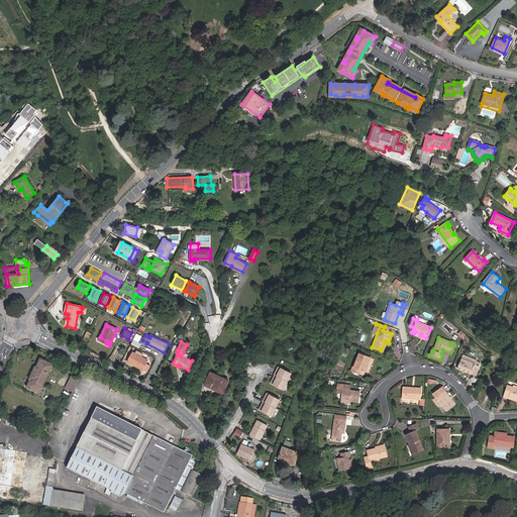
[(147,359),(141,356),(135,353),(132,352),(127,363),(141,371),(142,370),(147,372),(150,366),(145,364),(147,359)]
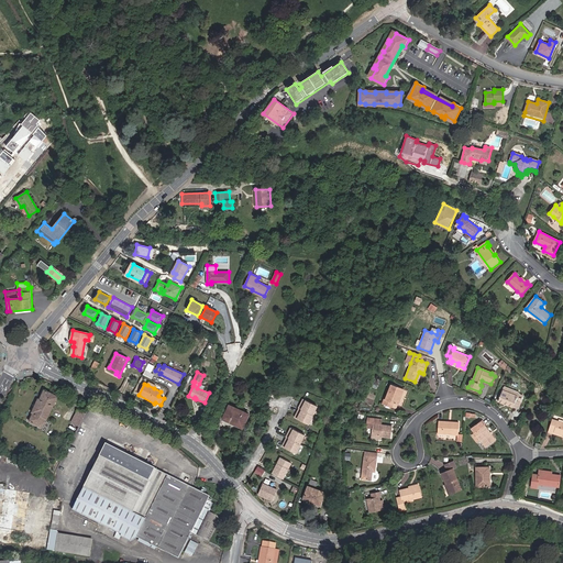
[(404,389),(392,385),(385,400),(393,403),(398,405),(404,389)]
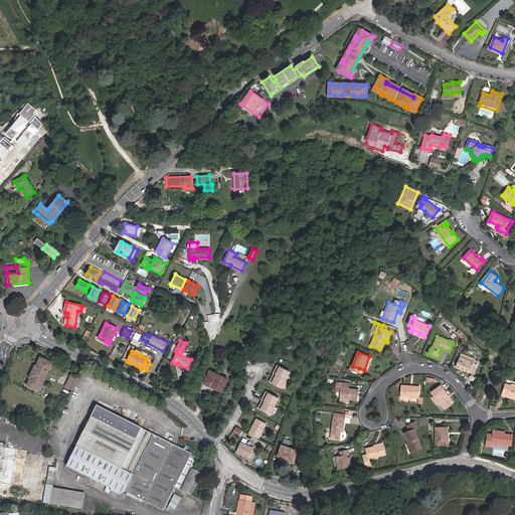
[(475,359),(462,354),(460,357),(473,362),(474,360),(475,359)]
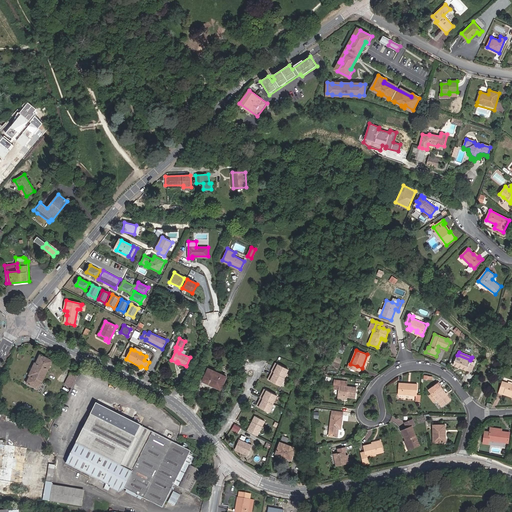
[(26,383),(39,389),(54,360),(41,354),(36,362),(35,362),(28,375),(30,376),(26,383)]
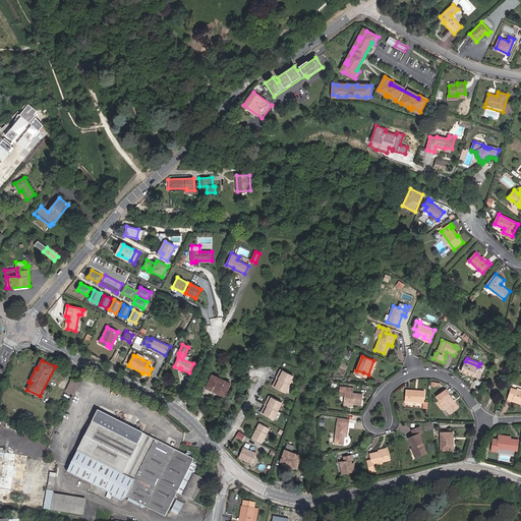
[(479,364),(478,366),(465,361),(461,371),(474,377),(477,370),(482,371),(484,366),(479,364)]
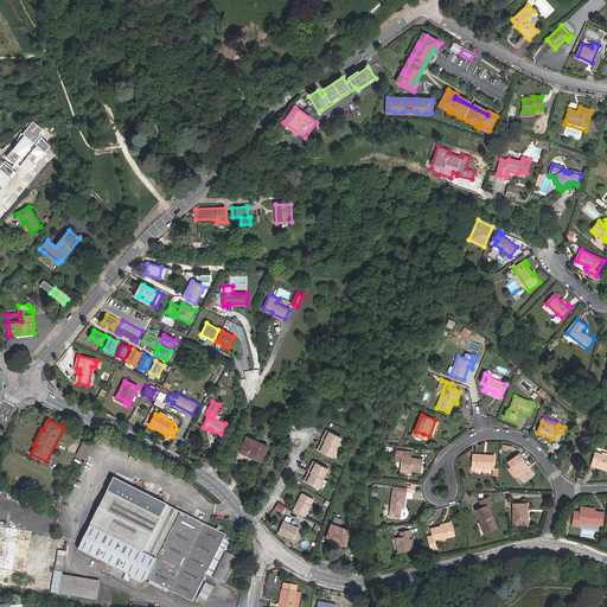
[(324,440),(325,441),(337,446),(342,436),(326,429),(324,434),(326,434),(323,440),(324,440)]
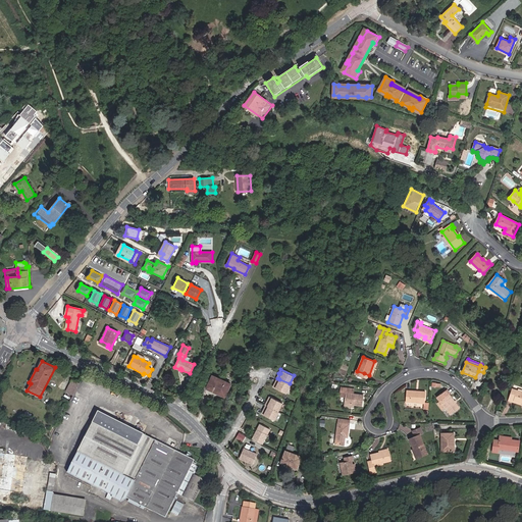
[(224,397),(230,384),(213,375),(207,388),(224,397)]
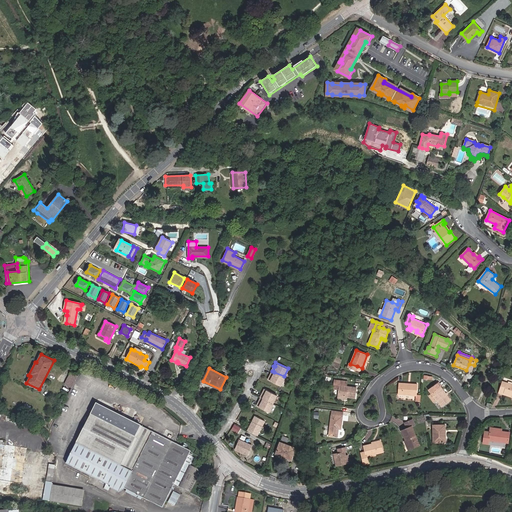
[(268,379),(280,385),(284,377),(284,376),(274,372),(273,371),(271,375),(271,376),(270,376),(268,379)]
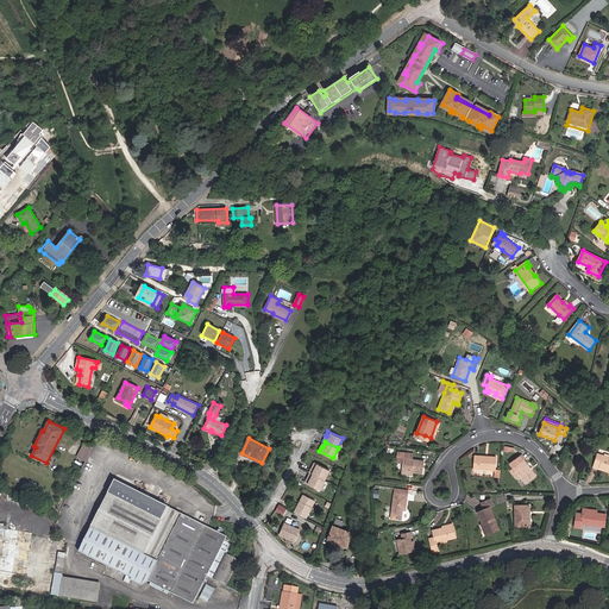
[(85,443),(77,457),(86,460),(93,447),(85,443)]
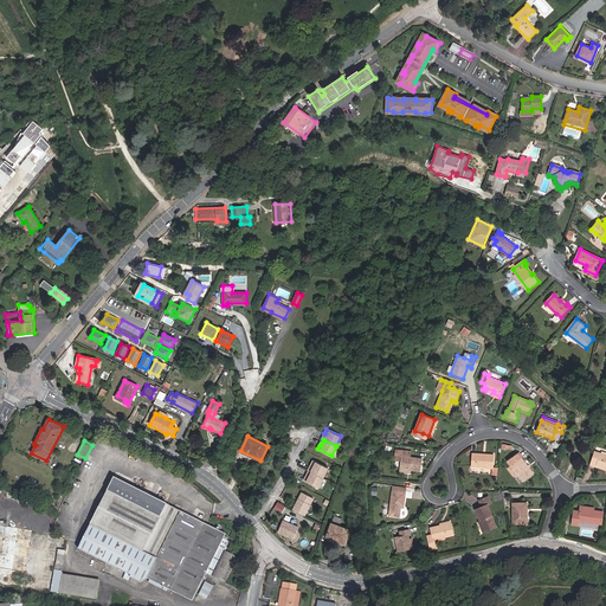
[(395,456),(401,457),(400,469),(411,470),(420,471),(423,459),(410,458),(411,452),(397,450),(395,456)]
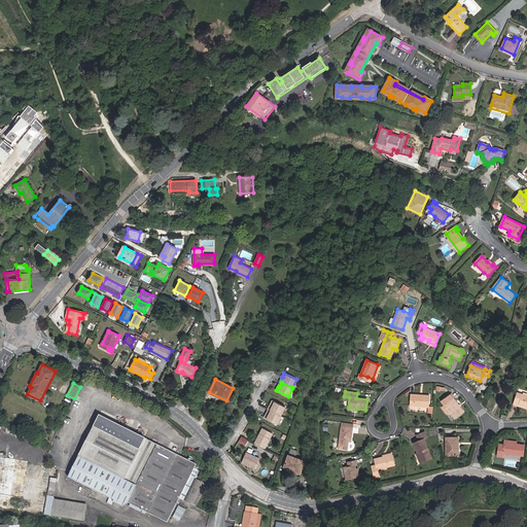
[(451,393),(442,400),(445,405),(450,412),(455,419),(464,412),(451,393)]
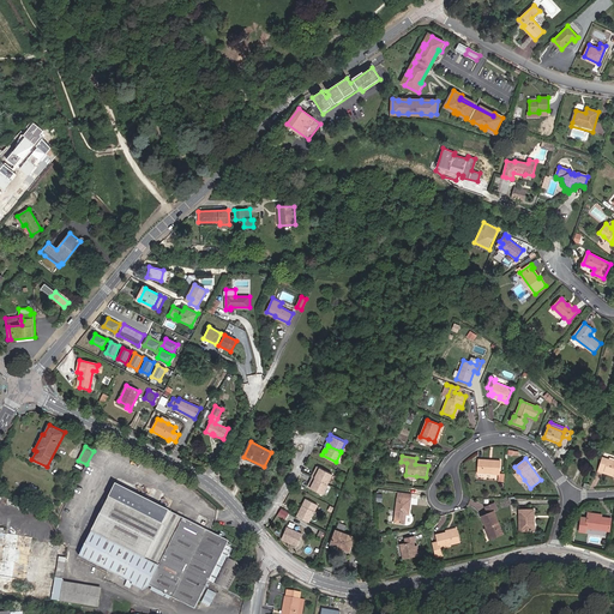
[(605,471),(613,474),(613,461),(603,458),(600,468),(605,469),(605,471)]
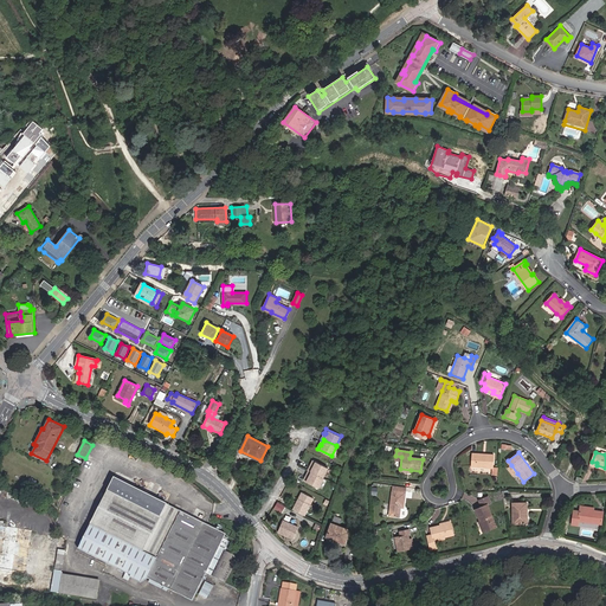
[(494,469),(494,456),(472,453),(471,466),(494,469)]
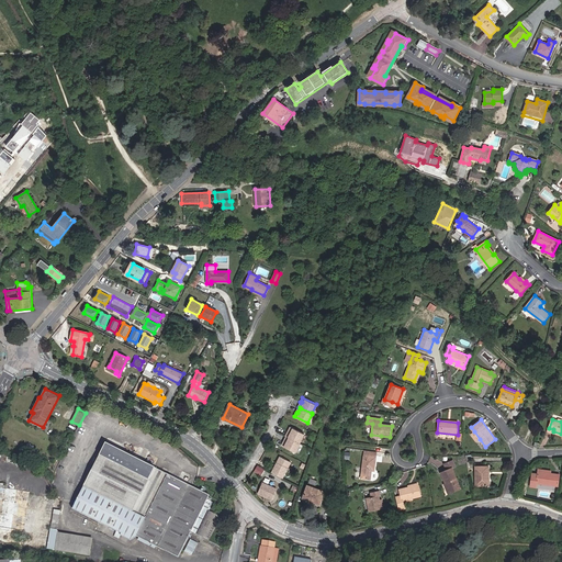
[(298,441),(302,433),(288,426),(287,429),(288,430),(287,431),(285,436),(298,441)]
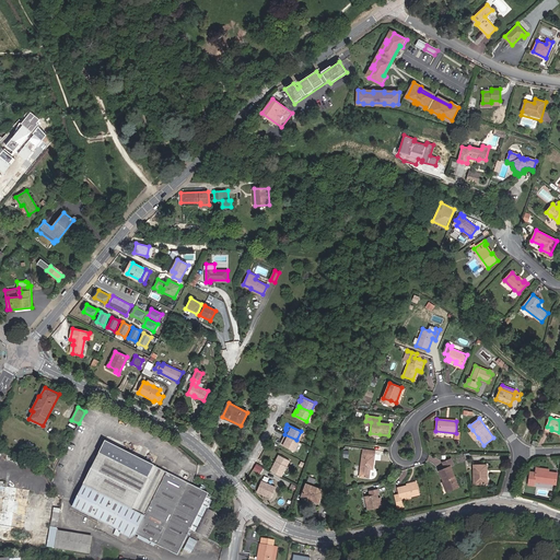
[(475,441),(478,438),(473,430),(469,433),(475,441)]
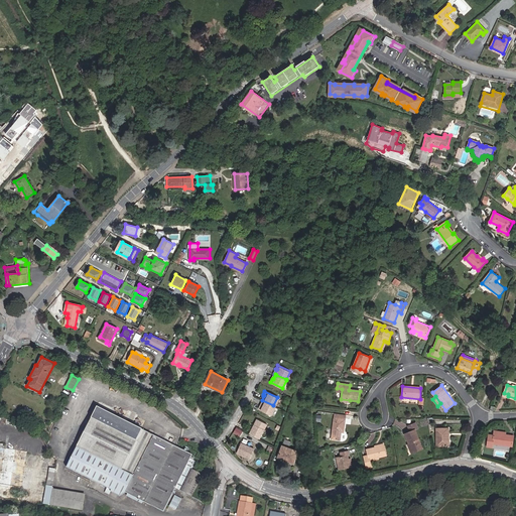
[(274,405),(273,405),(262,400),(261,403),(260,405),(259,404),(257,408),(270,414),(274,405)]
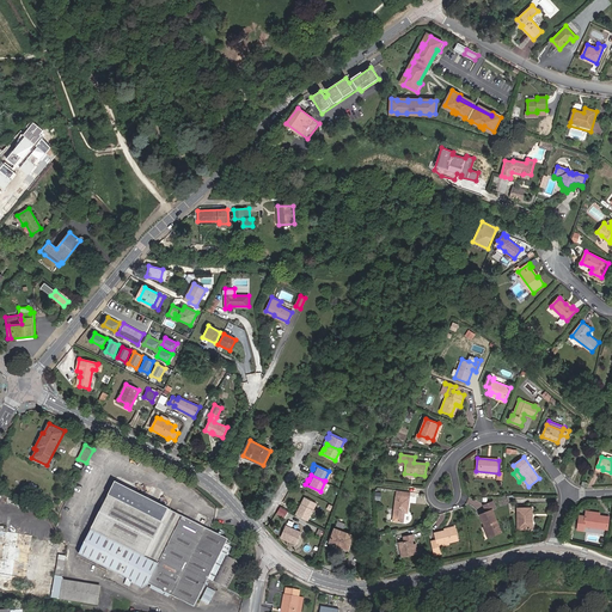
[(195,606),(209,577),(227,587),(240,563),(227,556),(230,549),(225,546),(228,539),(116,483),(80,552),(136,580),(135,582),(147,588),(150,583),(195,606)]
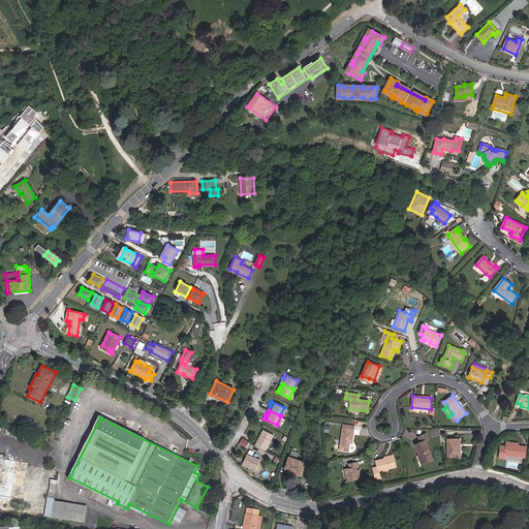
[(352,443),(353,430),(343,429),(342,429),(340,450),(348,452),(349,443),(352,443)]
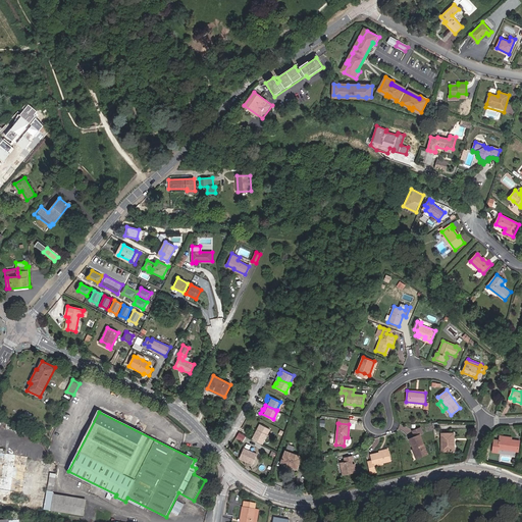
[(252,439),(262,445),(269,428),(259,424),(252,439)]
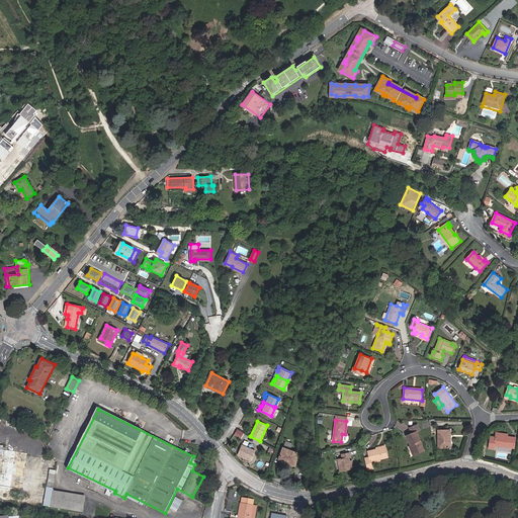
[(412,433),(406,435),(410,446),(412,445),(415,454),(425,450),(417,431),(420,430),(417,425),(410,428),(412,433)]
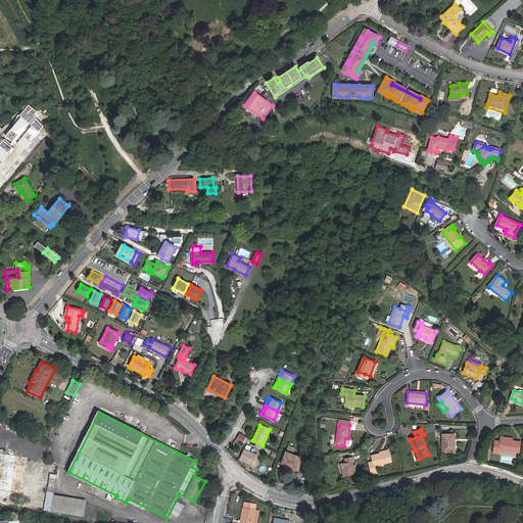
[(244,442),(246,436),(239,433),(237,439),(244,442)]
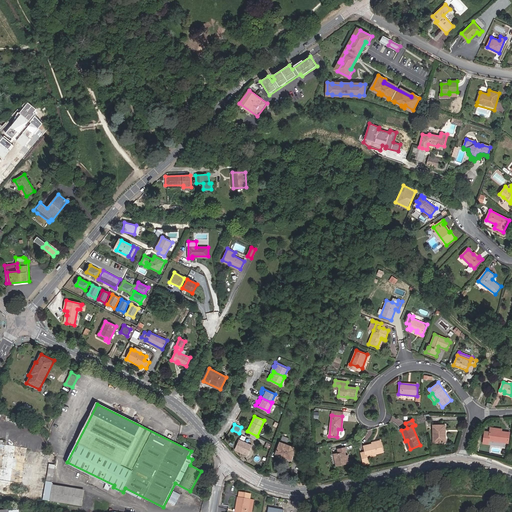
[(443,442),(443,434),(445,434),(445,425),(433,425),(433,443),(443,442)]
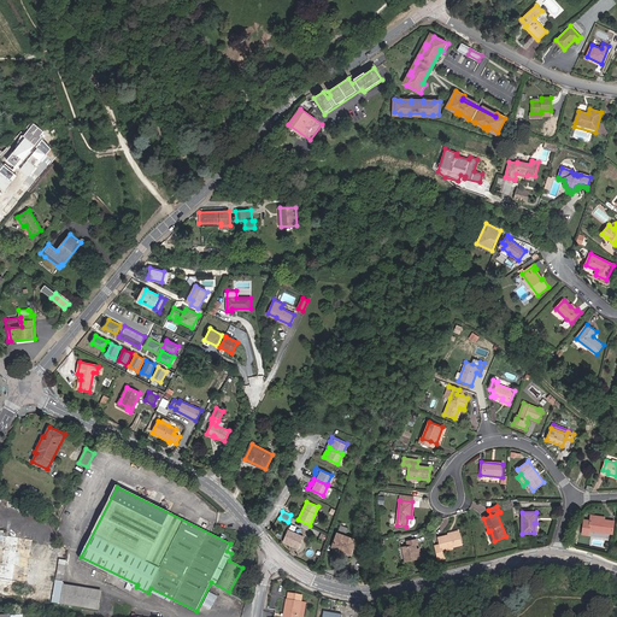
[(612,534),(615,521),(604,519),(591,518),(591,521),(585,521),(582,535),(588,536),(589,530),(612,534)]
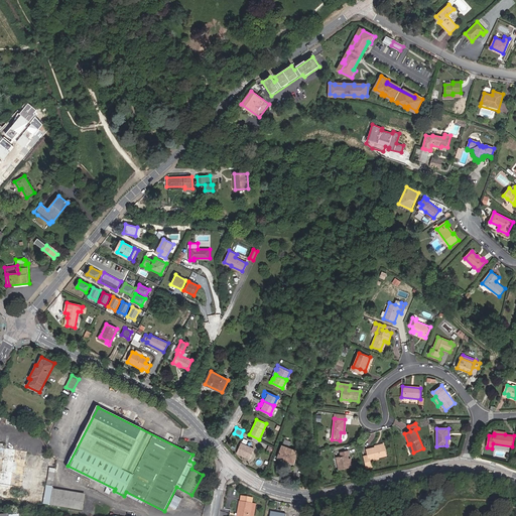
[(284,439),(278,458),(285,460),(285,458),(294,461),(298,452),(289,447),(291,441),(284,439)]
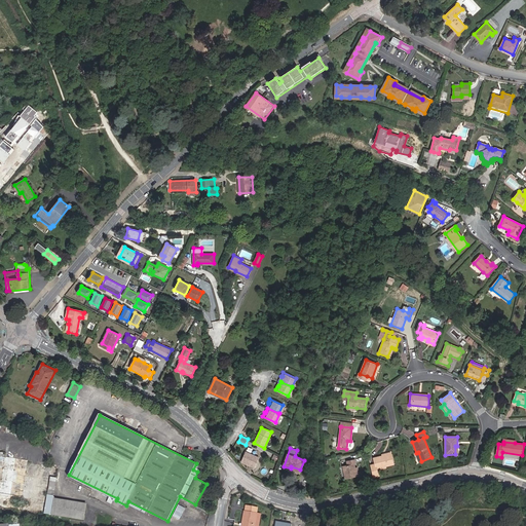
[(254,467),(258,458),(246,452),(241,461),(254,467)]
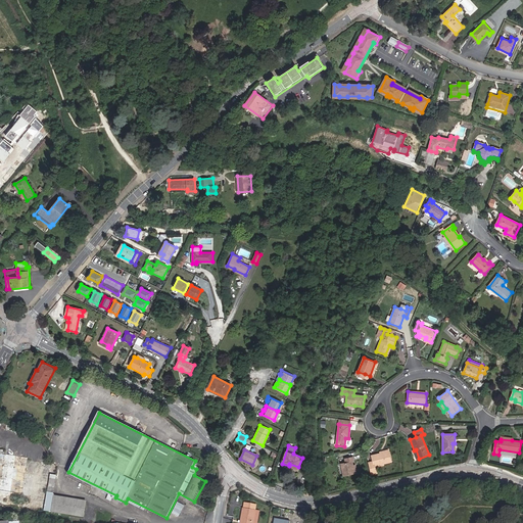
[(390,462),(388,452),(380,454),(371,456),(373,462),(369,463),(371,474),(376,473),(375,467),(375,466),(383,464),(390,462)]
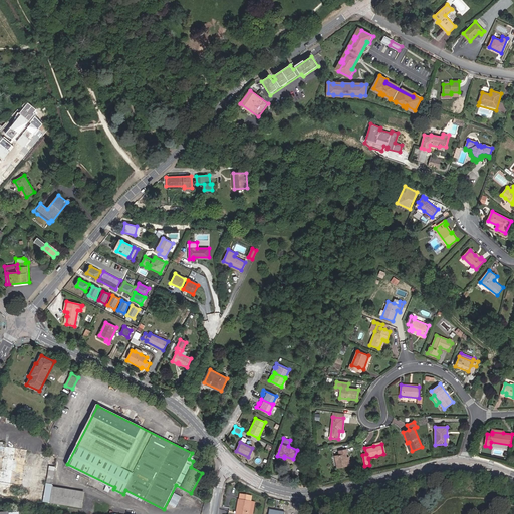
[(338,451),(339,455),(335,456),(337,468),(350,465),(349,457),(347,458),(346,453),(347,453),(346,449),(338,451)]
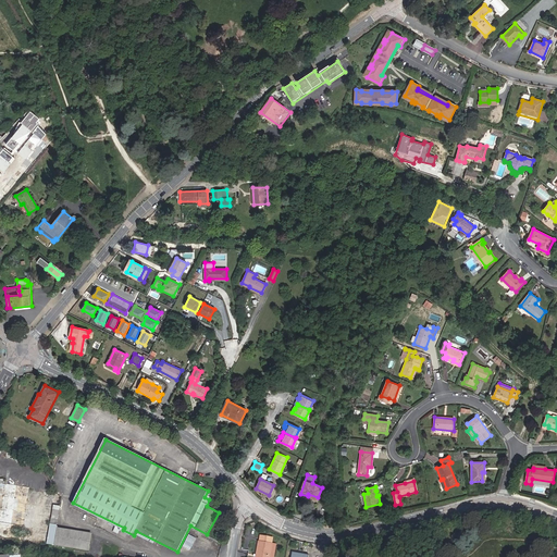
[(51,523),(57,524),(60,506),(53,505),(51,523)]
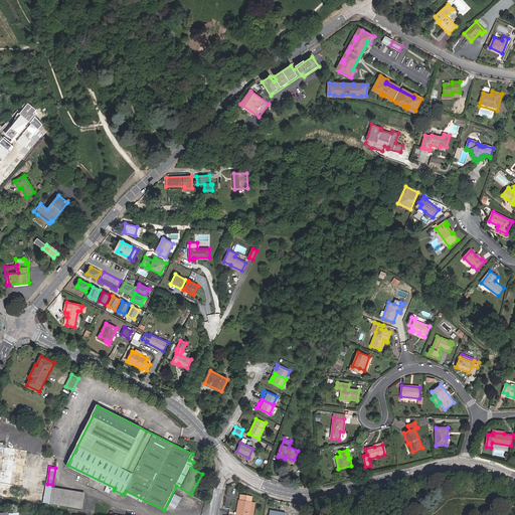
[(51,504),(81,509),(84,493),(54,488),(51,504)]
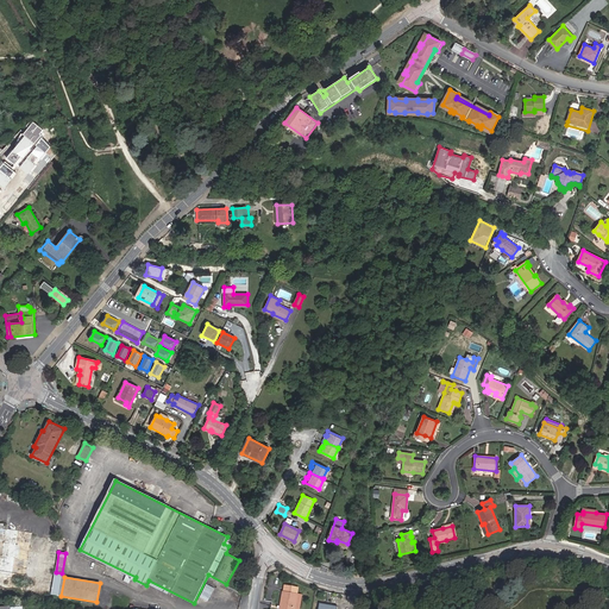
[(196,604),(206,608),(215,586),(206,583),(196,604)]
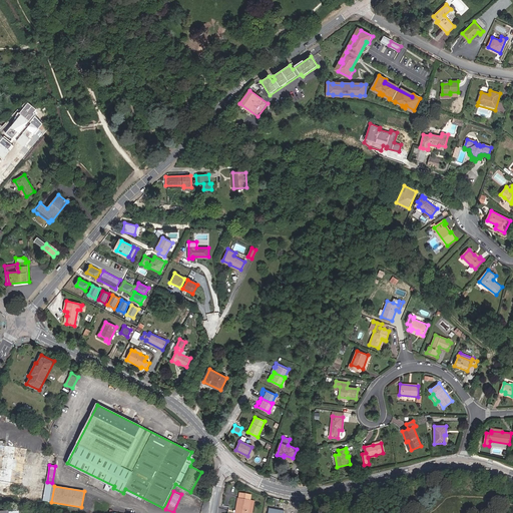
[(247,512),(250,501),(251,495),(239,493),(239,499),(238,499),(235,512),(247,512)]
